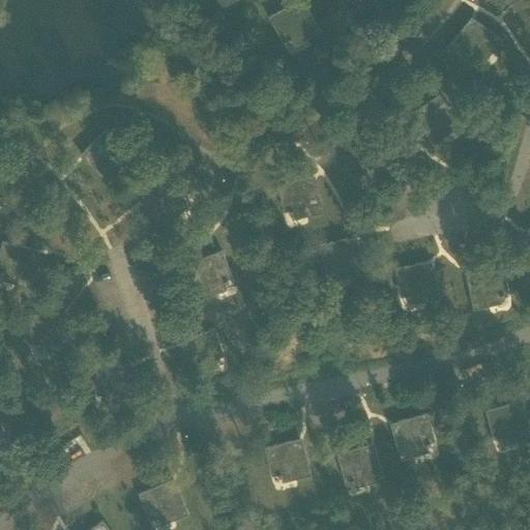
[(529,0),(518,0),(513,3),(517,7),(516,11),(511,13),(527,40),(529,37),(529,0)]
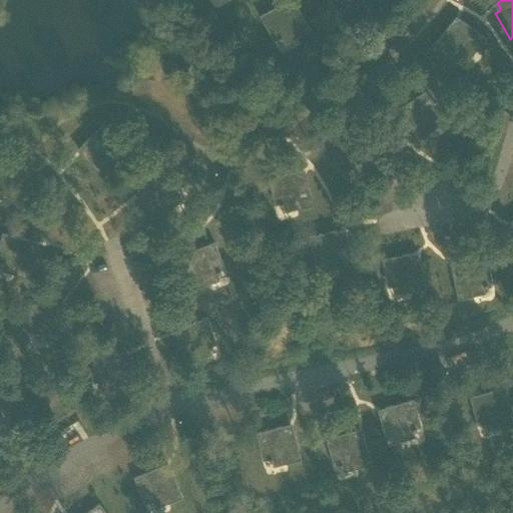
[(286,3),(260,17),(268,30),(272,28),(280,43),(295,34),(298,39),(311,31),(296,5),(292,8),(288,7),(286,3)]
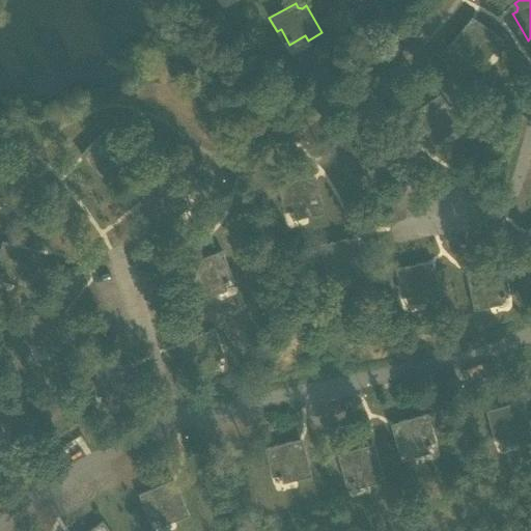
[(448,48),(462,57),(465,53),(478,64),(488,51),(494,54),(503,42),(479,22),(476,26),(472,27),(468,24),(448,48)]
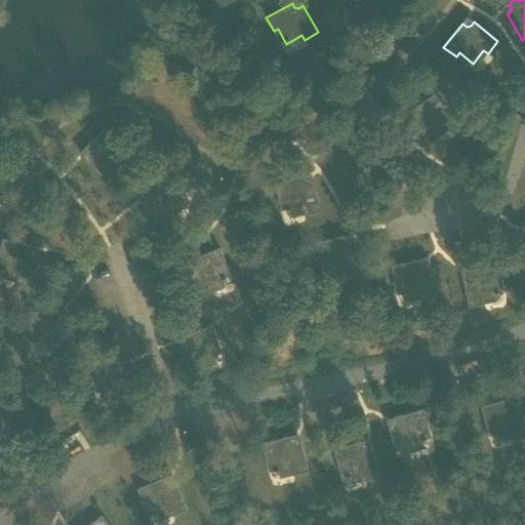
[(412,119),(408,122),(426,147),(439,137),(436,133),(449,124),(440,110),(444,107),(435,93),(410,111),(413,115),(412,119)]
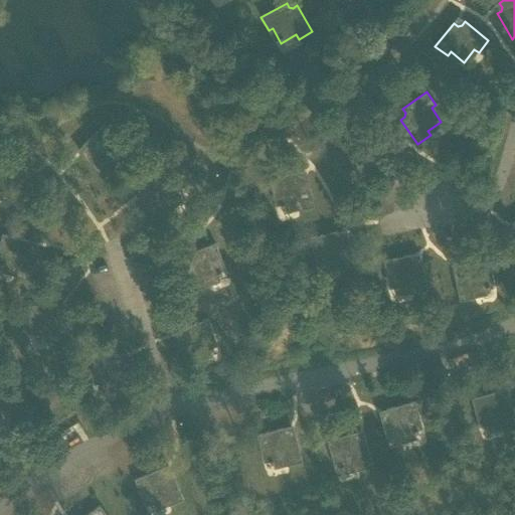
[(86,154),(82,157),(103,179),(114,168),(111,164),(123,153),(112,141),(115,137),(105,126),(82,146),(86,150),(86,154)]
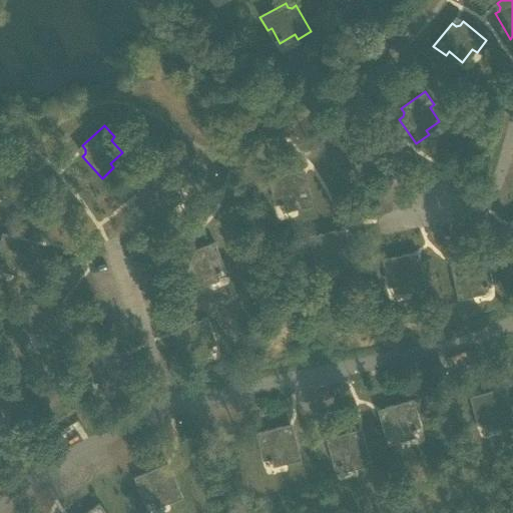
[(298,172),(269,178),(272,193),(277,192),(281,208),(297,205),(298,210),(313,207),(307,178),(302,179),(299,176),(298,172)]
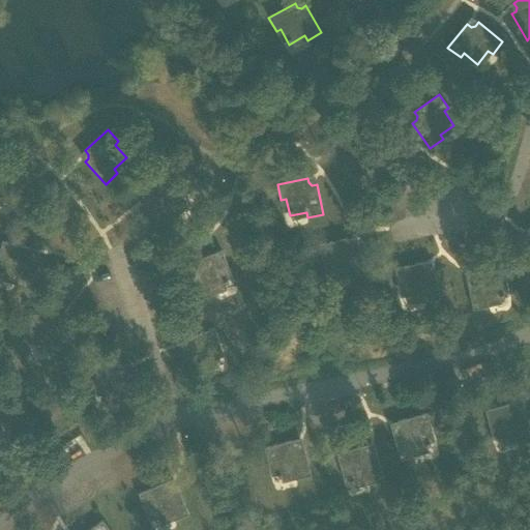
[(328,260),(331,276),(348,273),(350,278),(365,275),(359,245),(354,246),(350,243),(349,239),(319,245),(323,261),(328,260)]
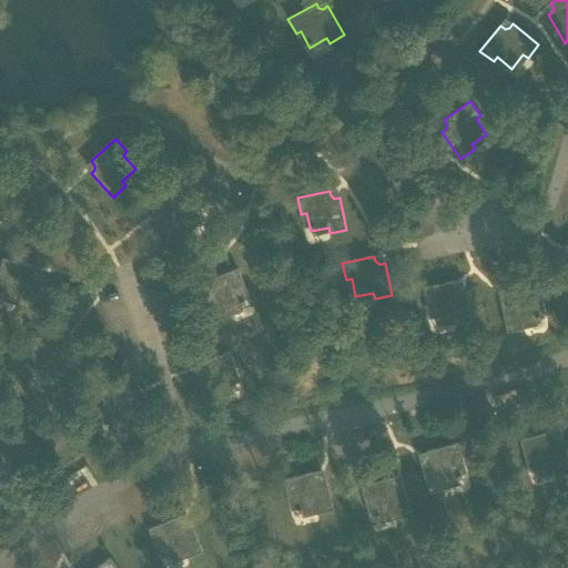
[(202,292),(214,323),(230,316),(227,311),(245,304),(239,286),(244,284),(237,269),(206,281),(209,285),(208,290),(202,292)]
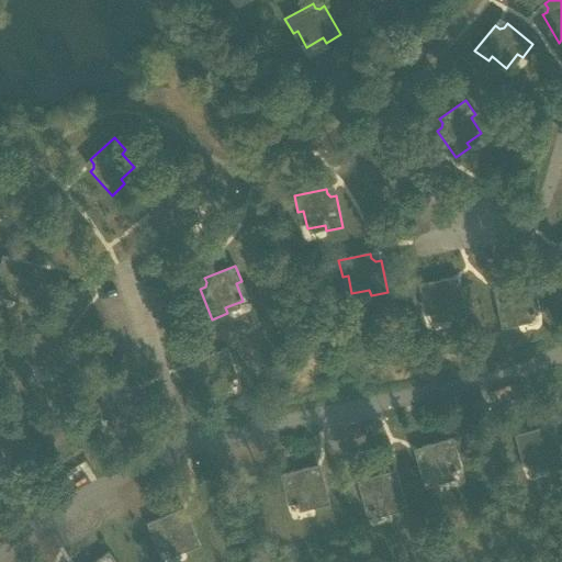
[(450,279),(418,285),(422,302),(427,301),(430,318),(449,315),(450,321),(467,317),(460,285),(454,287),(451,284),(450,279)]
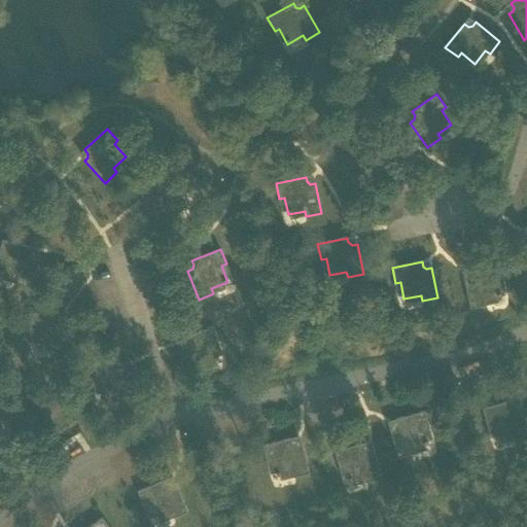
[(464,279),(470,309),(486,306),(485,301),(501,296),(498,280),(503,279),(500,264),(470,270),(471,274),(469,278),(464,279)]
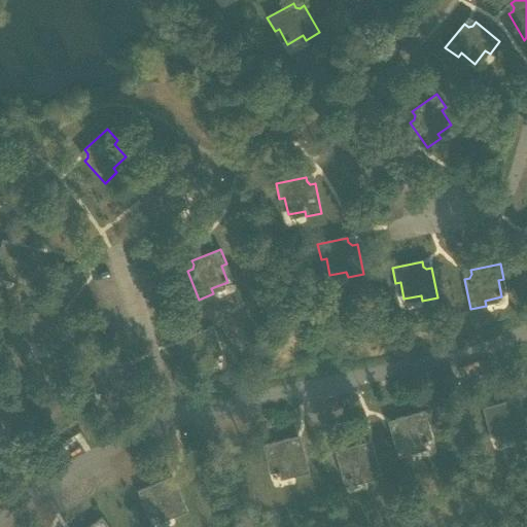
[(482,409),(487,424),(492,422),(496,440),(513,434),(514,440),(526,435),(526,426),(522,406),(517,408),(513,406),(512,400),(482,409)]
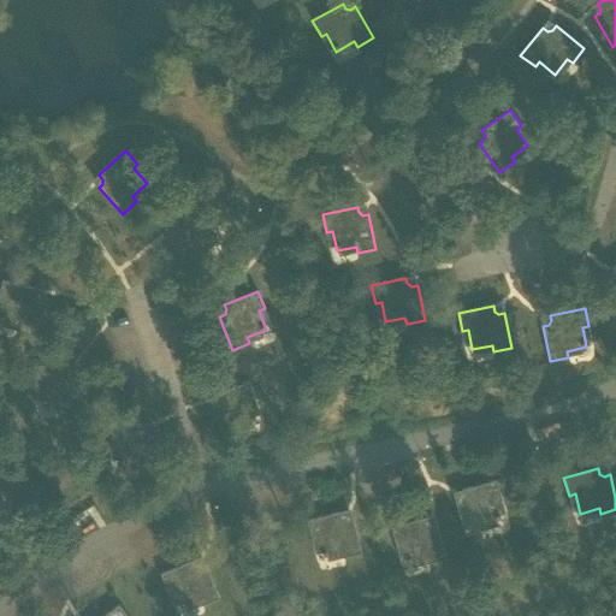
[(456,502),(466,535),(484,531),(481,525),(501,519),(496,499),(502,498),(497,480),(462,490),(463,496),(461,501),(456,502)]
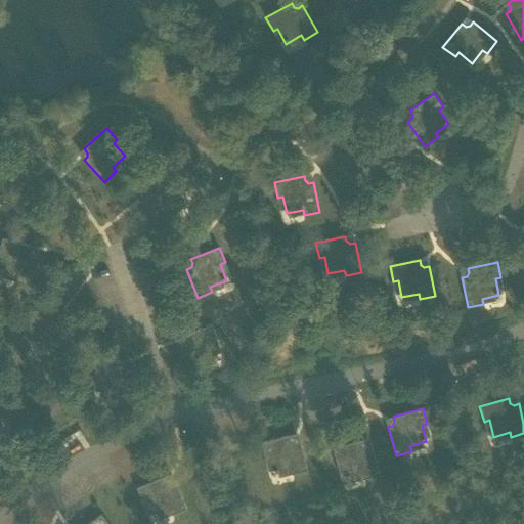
[(261,443),(265,459),(270,457),(274,474),(291,470),(293,475),(308,471),(300,441),(296,442),(292,440),(291,436),(261,443)]
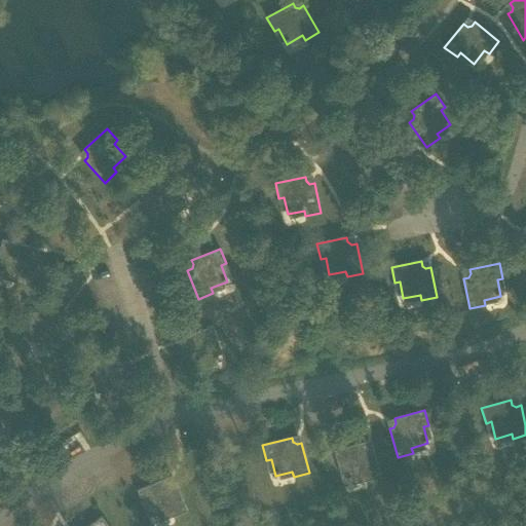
[(363,443),(334,451),(338,466),(343,464),(348,481),(365,477),(366,482),(381,477),(373,448),(368,449),(365,447),(363,443)]
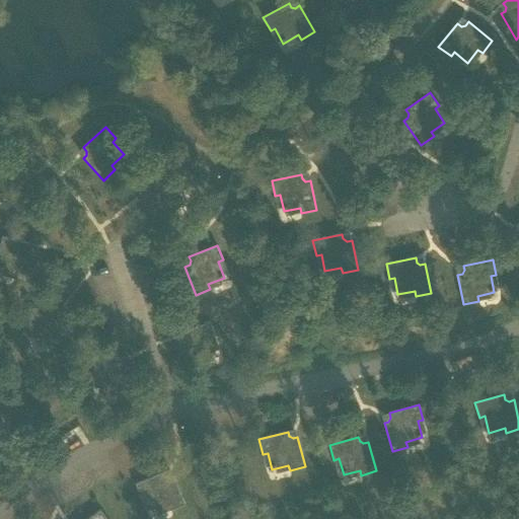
[(135,485),(141,499),(146,497),(153,512),(168,506),(170,510),(184,504),(173,476),(168,478),(164,476),(163,472),(135,485)]
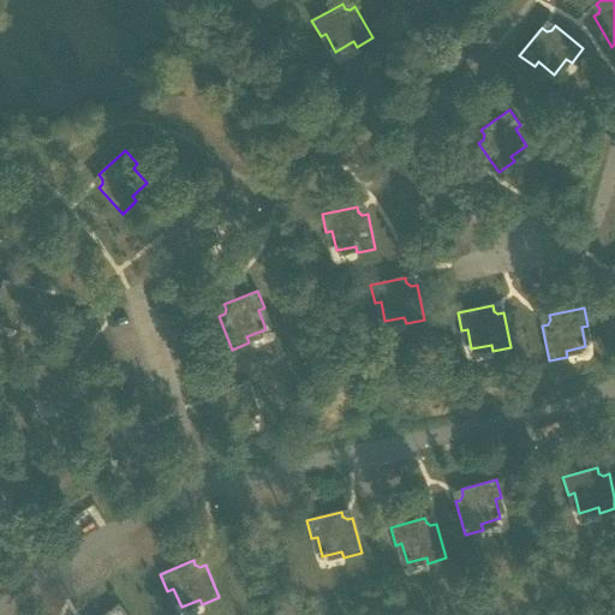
[(126,614),(119,604),(103,614),(126,614)]
